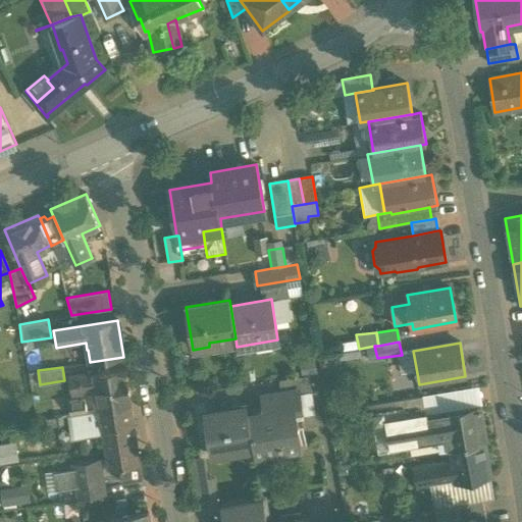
[(125,368),(92,373),(69,376),(72,394),(95,390),(98,410),(131,405),(132,405),(125,368)]
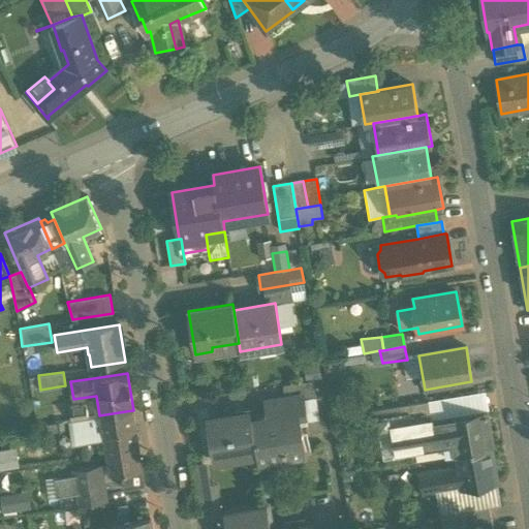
[(312,381),(282,385),(284,398),(303,396),(303,400),(315,398),(312,381)]
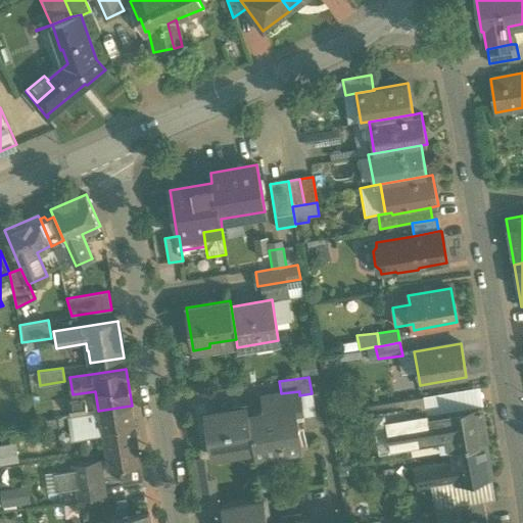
[(423,396),(427,419),(480,410),(476,387),(423,396)]
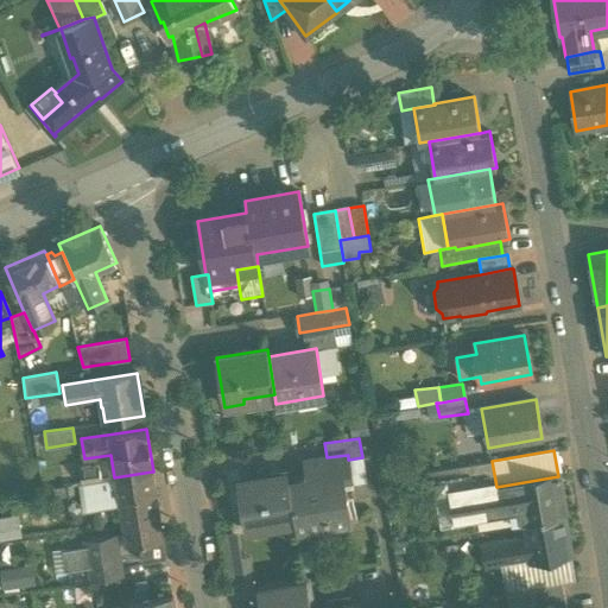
[(327,457),(304,461),(308,481),(289,483),(296,521),(297,531),(350,523),(343,477),(348,477),(349,479),(352,479),(348,460),(348,455),(327,457)]
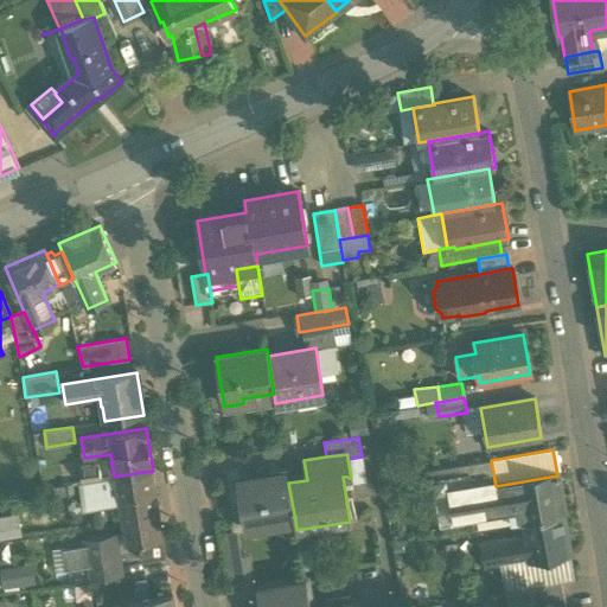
[(362,457),(347,459),(351,478),(352,484),(366,481),(362,457)]
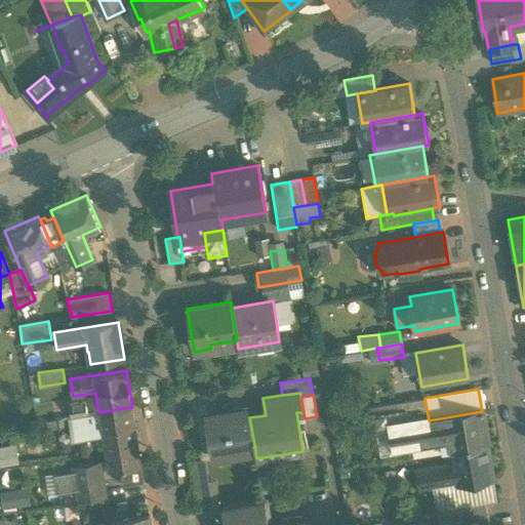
[(425,398),(371,407),(375,430),(389,427),(429,420),(425,398)]
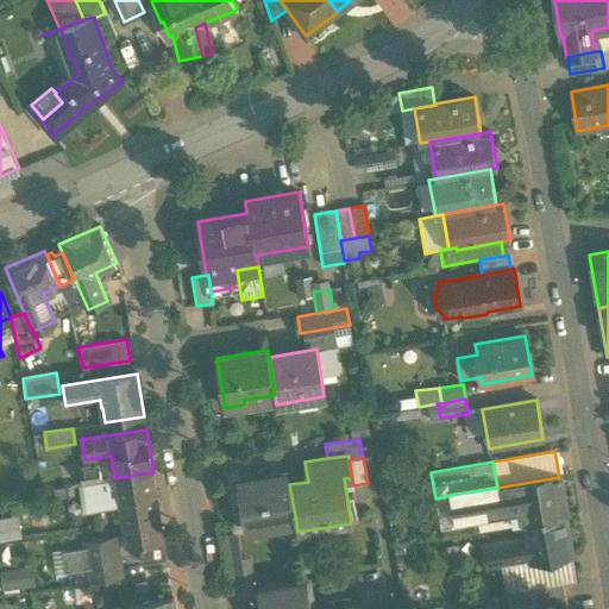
[(81,469),(71,470),(61,471),(63,485),(73,484),(81,483),(93,482),(101,479),(99,465),(81,468),(81,469)]
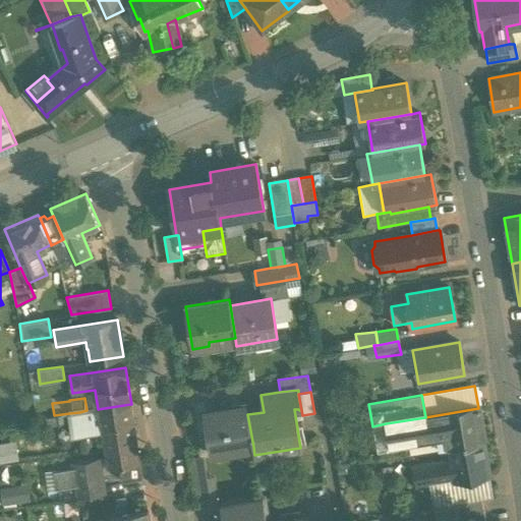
[(87,410),(79,412),(81,420),(83,433),(102,430),(103,438),(135,432),(130,404),(98,409),(87,410)]
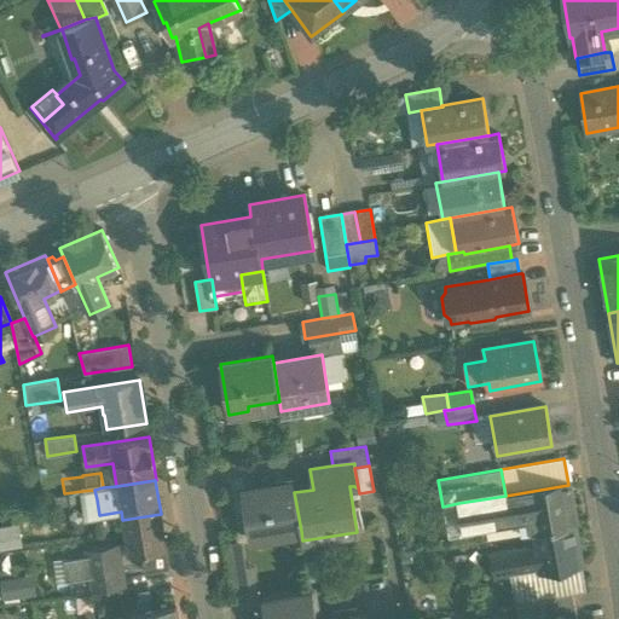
[(293,484),(243,491),(250,539),(253,539),(252,537),(270,533),(271,536),(301,531),(294,492),(293,484)]
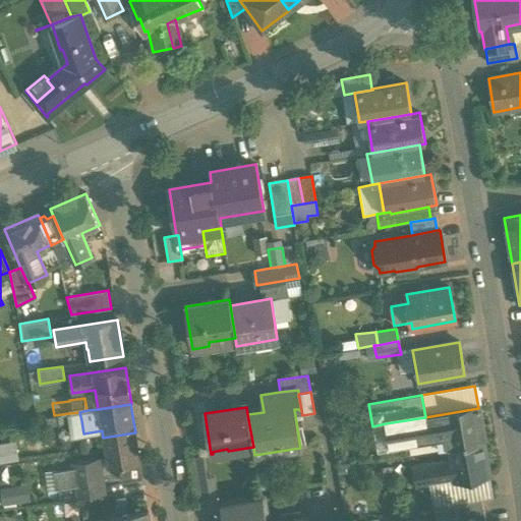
[(425,417),(386,423),(390,446),(446,437),(448,448),(484,442),(478,408),(425,417)]
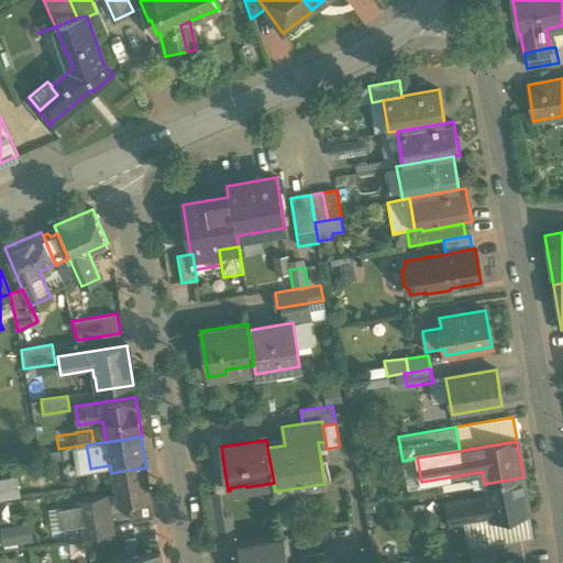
[(86,445),(75,446),(76,457),(88,454),(86,445)]
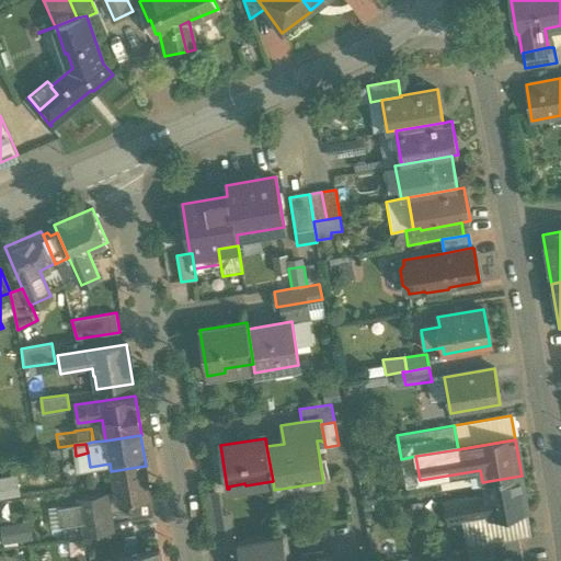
[(67,446),(58,447),(59,456),(68,455),(67,446)]
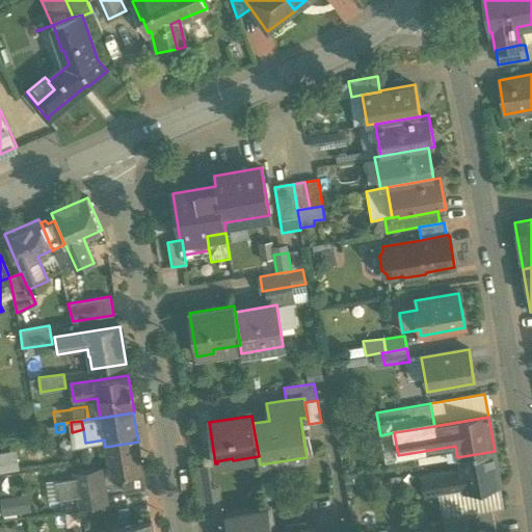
[(398,455),(394,432),(380,435),(384,463),(418,458),(418,464),(457,457),(455,446),(398,455)]
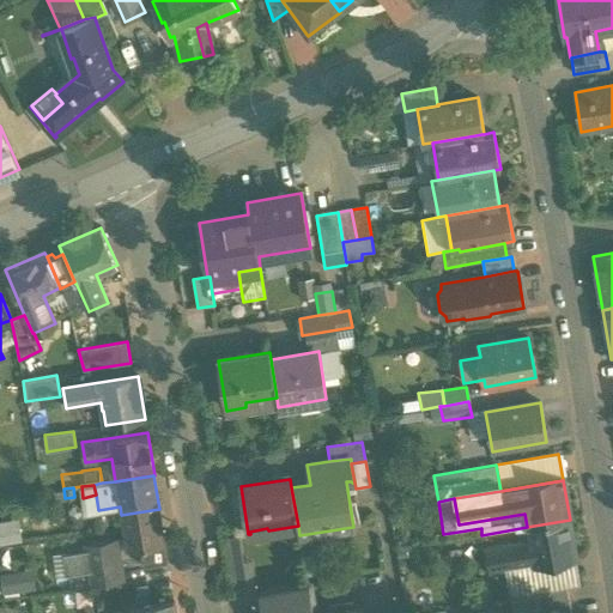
[(159,509),(121,515),(126,548),(140,547),(143,565),(168,562),(159,509)]
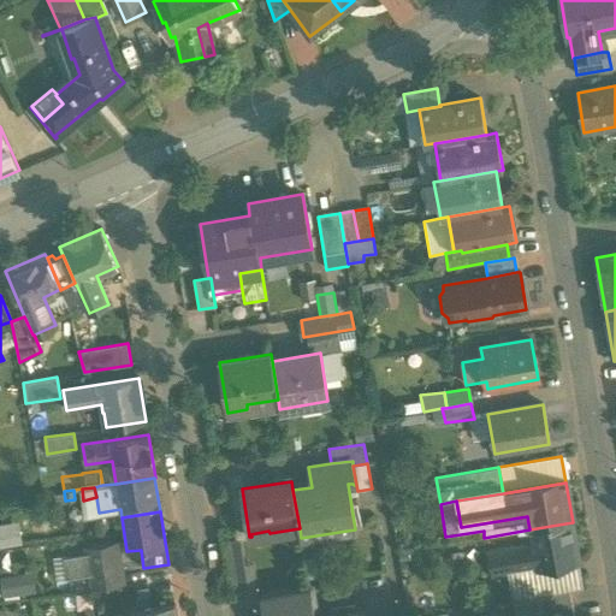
[(573,522),(529,529),(532,544),(487,552),(492,575),(507,573),(537,568),(537,570),(579,563),(573,522)]
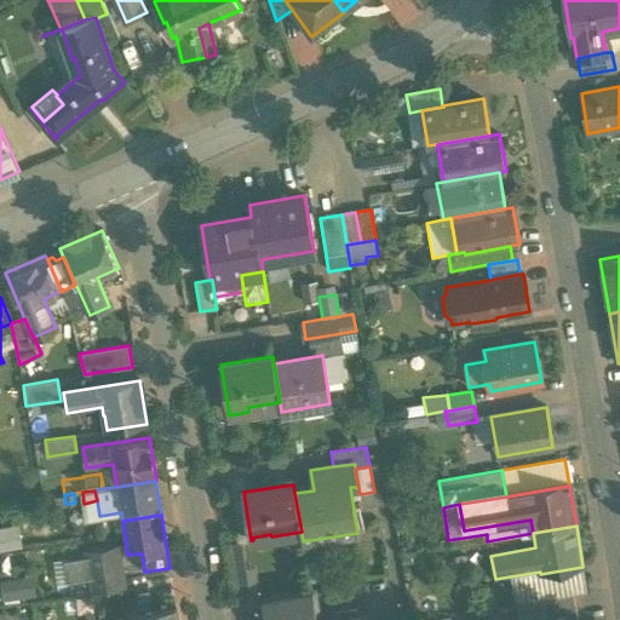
[(118,544),(87,549),(93,591),(124,586),(118,544)]
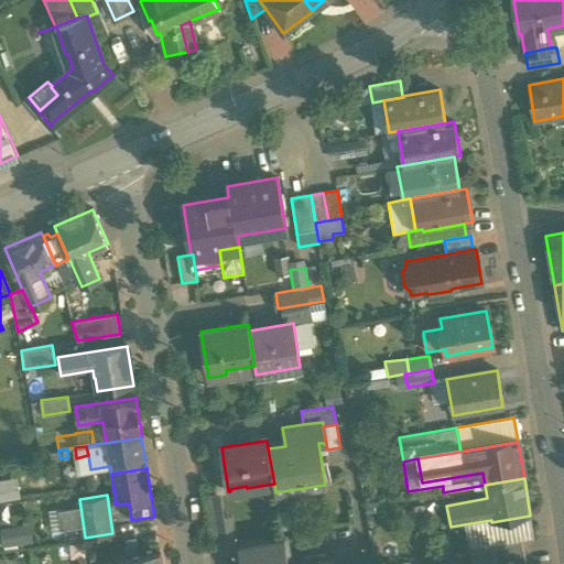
[(491,522),(491,520),(464,524),(469,551),(474,550),(473,539),(496,534),(498,545),(521,542),(535,540),(530,516),(491,522)]
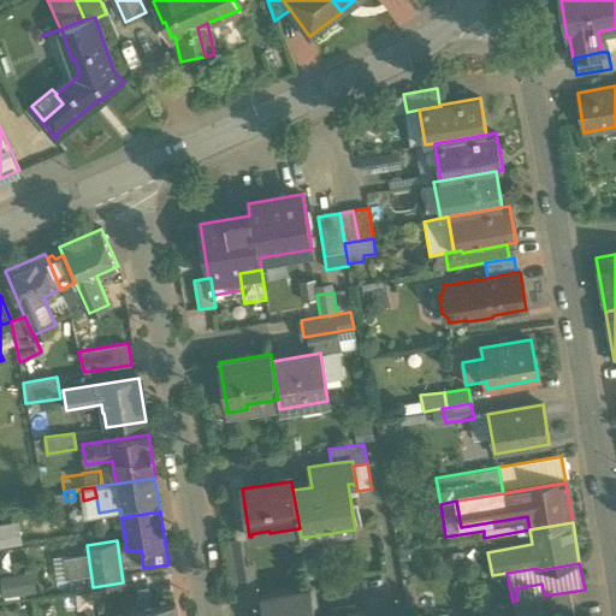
[(253,572),(232,575),(235,591),(255,587),(253,572)]
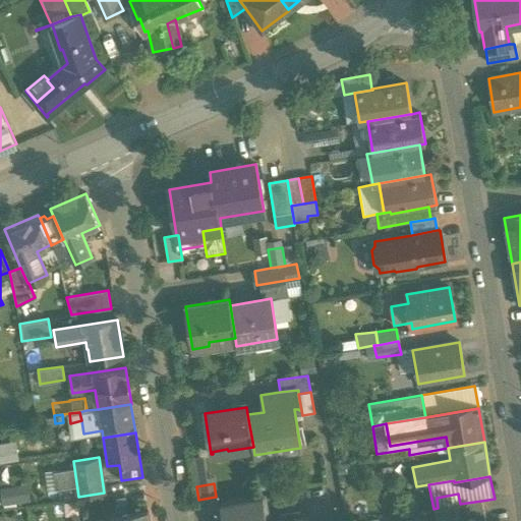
[(13,486),(15,502),(30,501),(27,484),(13,486)]
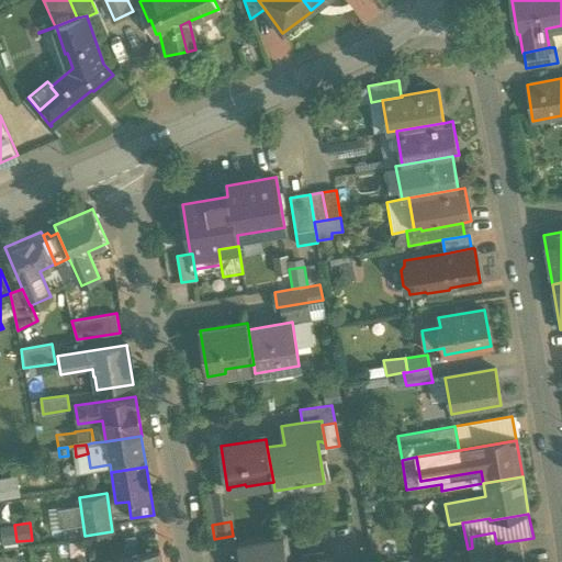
[(17,541),(14,525),(1,527),(3,543),(17,541)]
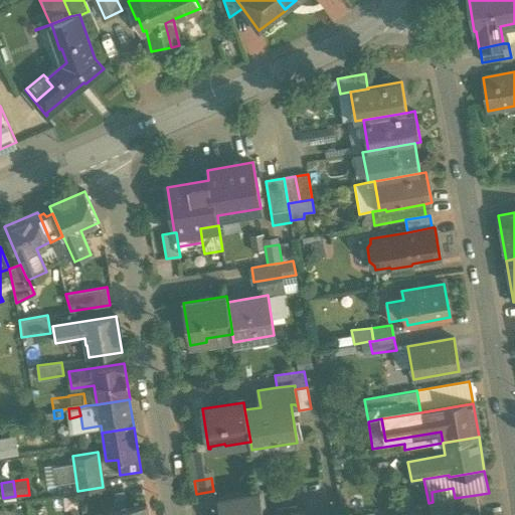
[(453,488),(432,492),(433,502),(452,499),(455,498),(453,488)]
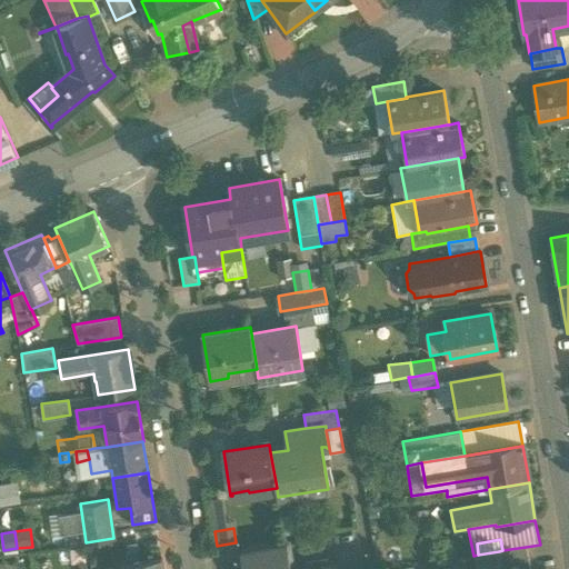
[(286,540),(241,547),(245,568),(251,568),(290,563),(286,540)]
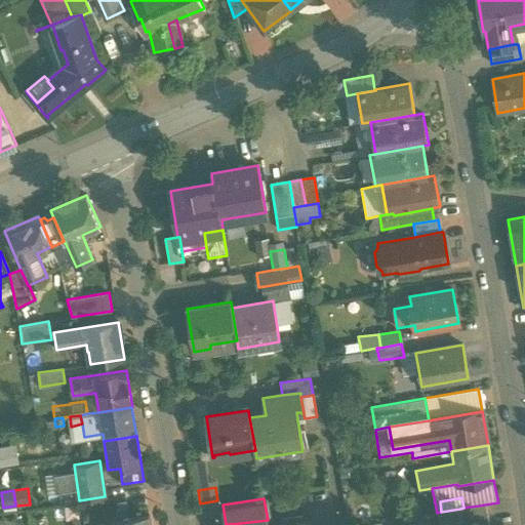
[(463,508),(460,509),(463,521),(487,517),(485,505),(463,508)]
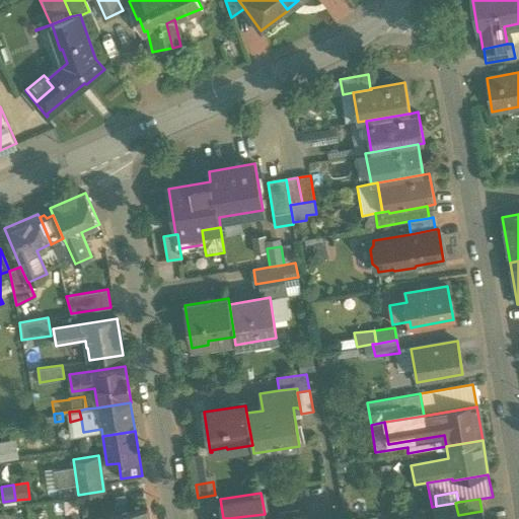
[(436,506),(432,507),(433,518),(437,518),(458,515),(455,503),(436,506)]
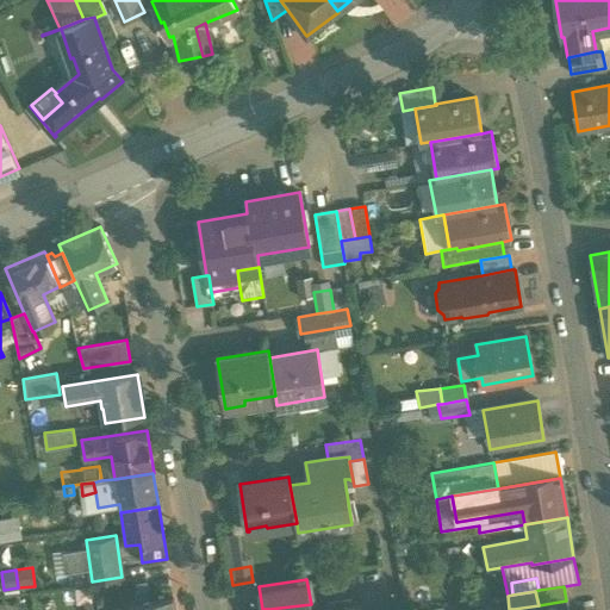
[(174,609),(173,598),(151,602),(125,607),(126,609),(174,609)]
